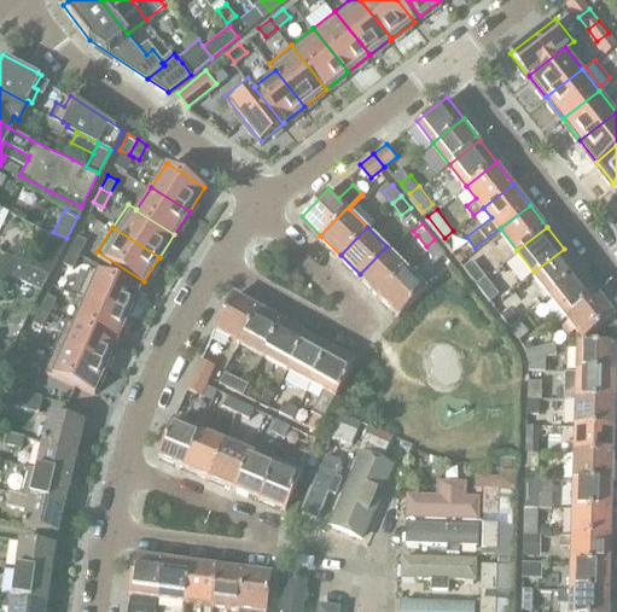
[(67,238),(53,232),(48,229),(31,262),(48,272),(67,238)]
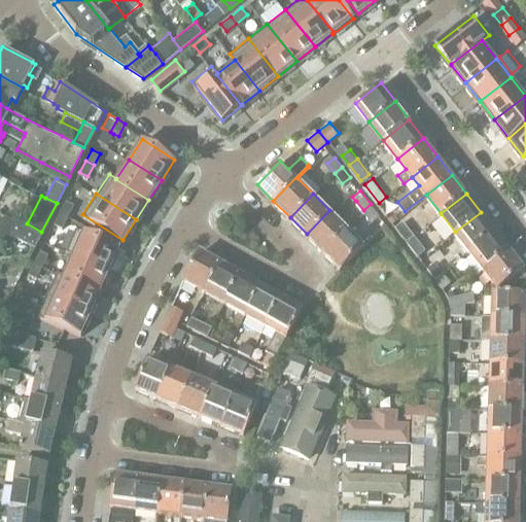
[(66,199),(60,210),(68,214),(74,203),(66,199)]
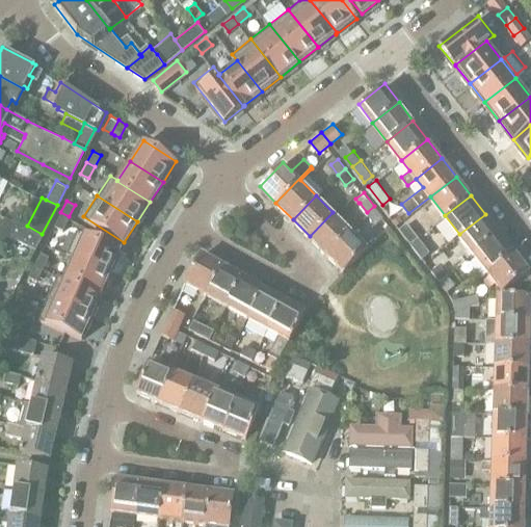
[(381,215),(374,206),(367,212),(374,221),(381,215)]
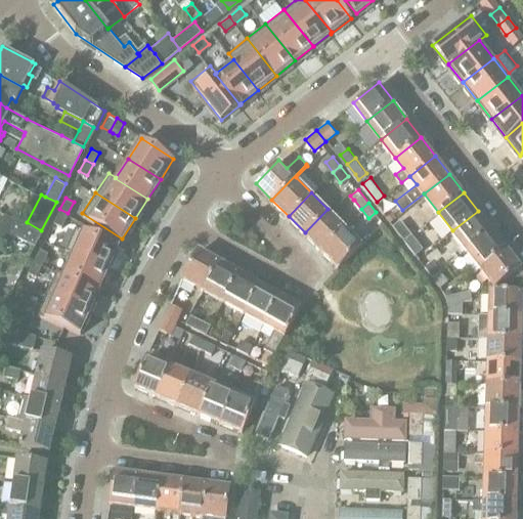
[(61,224),(68,213),(59,209),(53,220),(61,224)]
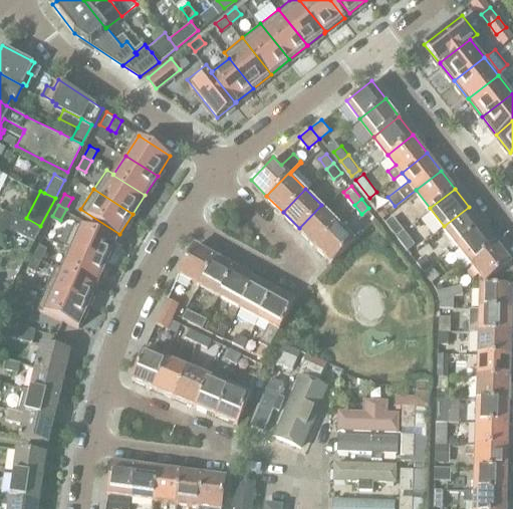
[(315,244),(337,221),(321,205),(299,228),(315,244)]
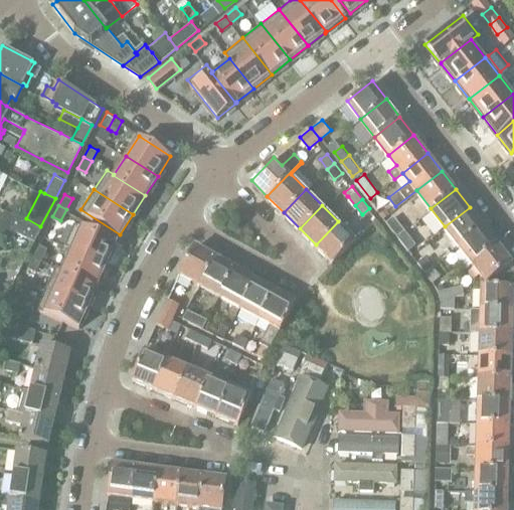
[(385,207),(379,211),(383,216),(389,211),(385,207)]
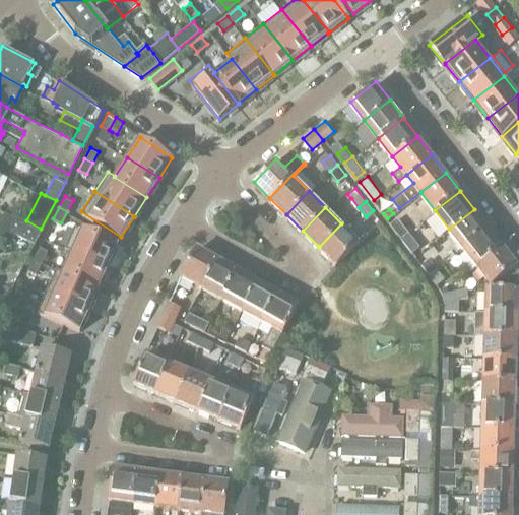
[(449,229),(463,247),(489,228),(474,209),(449,229)]
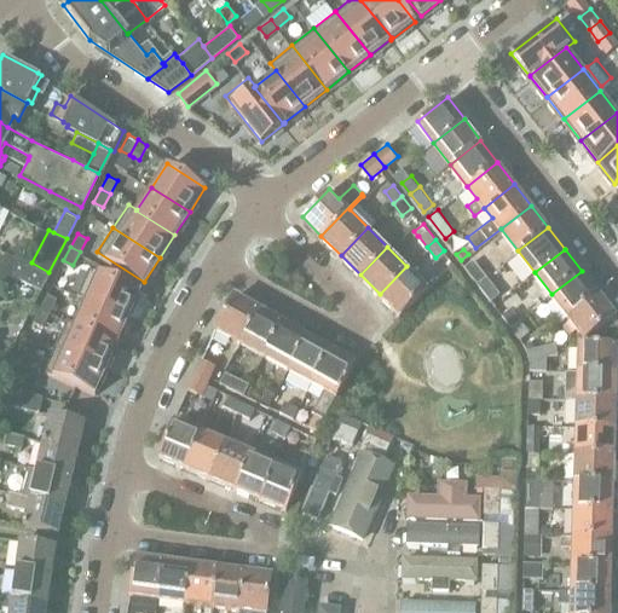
[(10,271),(17,256),(4,250),(0,256),(0,281),(4,283),(10,271)]
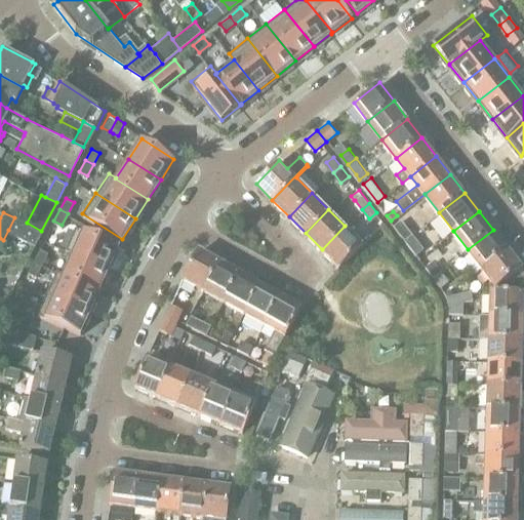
[(15,234),(35,243),(41,231),(14,217),(8,230),(15,234)]
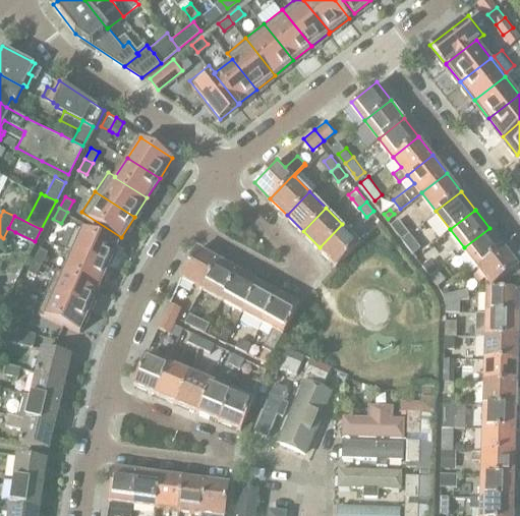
[(391,222),(402,236),(410,230),(399,216),(391,222)]
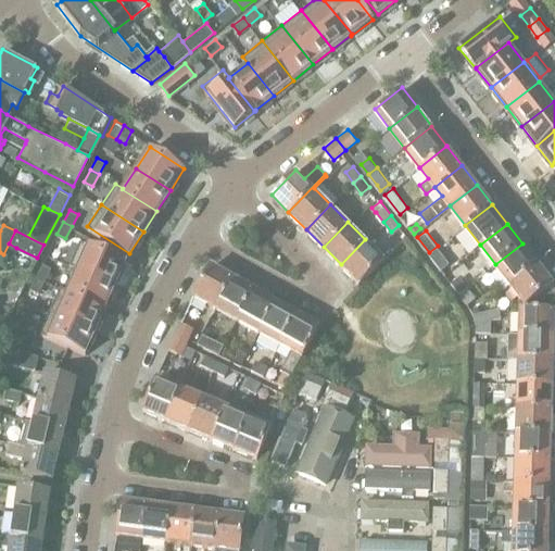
[(70,264),(77,267),(77,266),(115,283),(126,260),(80,239),(70,264)]
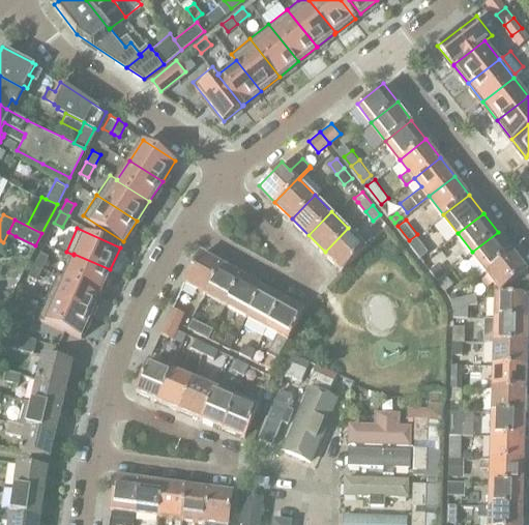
[(342,269),(365,245),(348,228),(325,252),(342,269)]
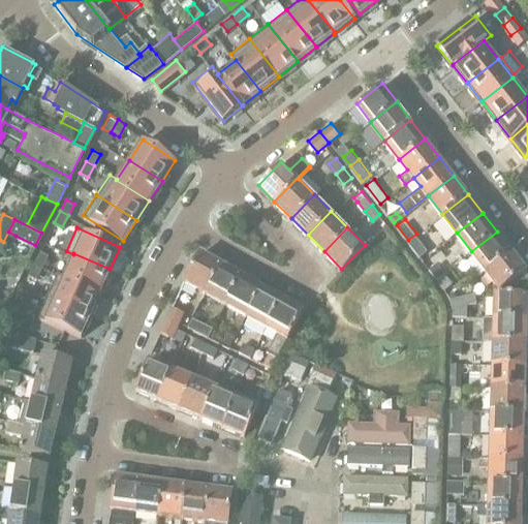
[(8,232),(3,242),(6,243),(12,243),(16,236),(8,232)]
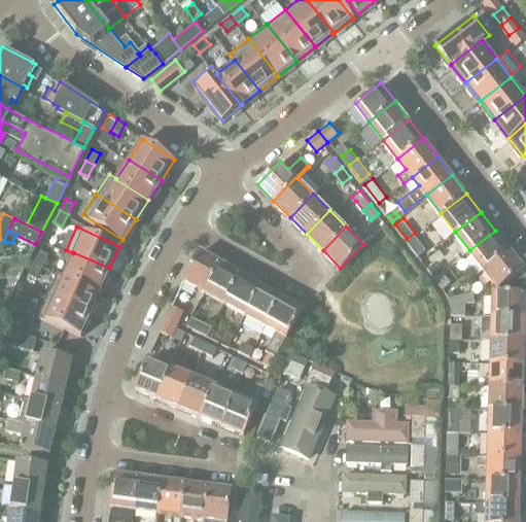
[(510,249),(495,231),(469,250),(484,269),(510,249)]
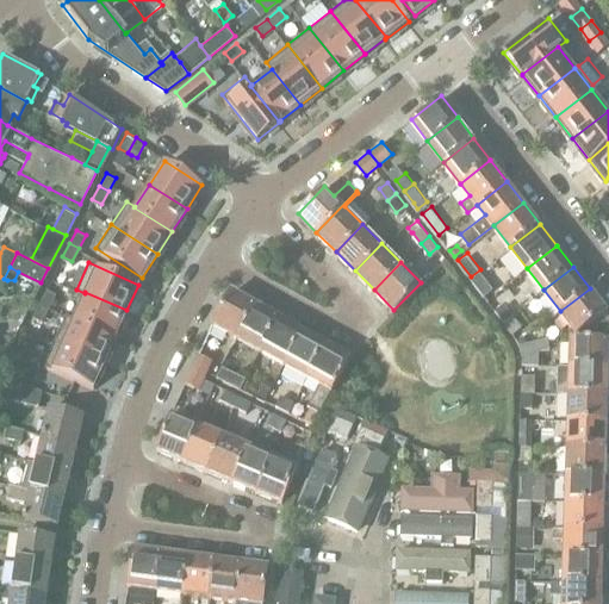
[(489,281),(480,269),(471,276),(479,287),(489,281)]
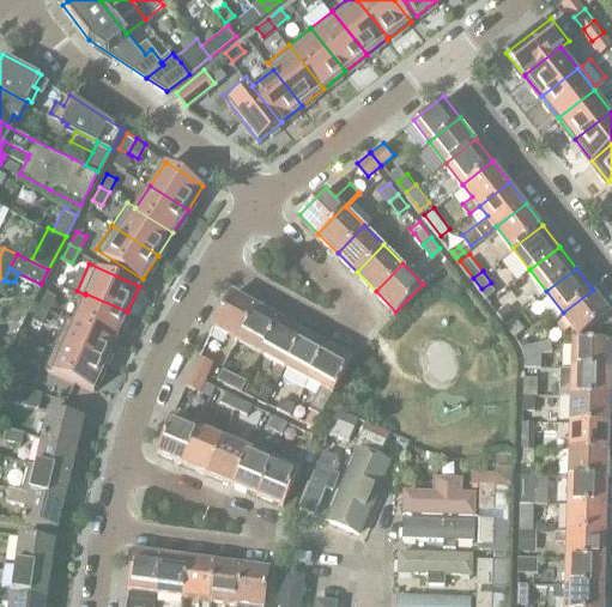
[(47,289),(40,303),(49,308),(56,293),(47,289)]
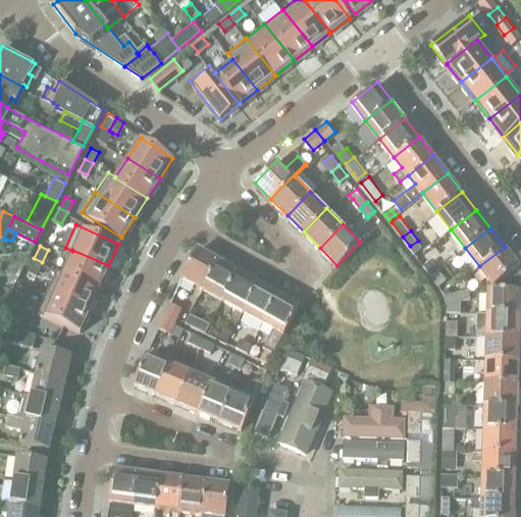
[(181,275),(202,287),(218,258),(198,247),(181,275)]
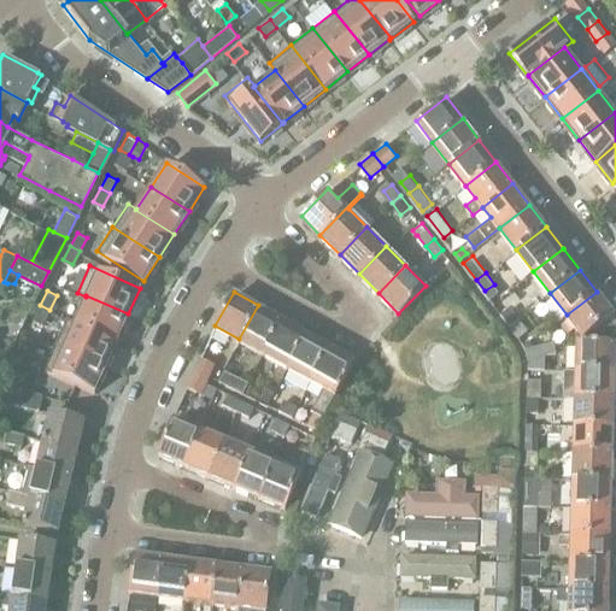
[(584,336),(612,313),(614,313),(597,292),(567,315),(584,336)]
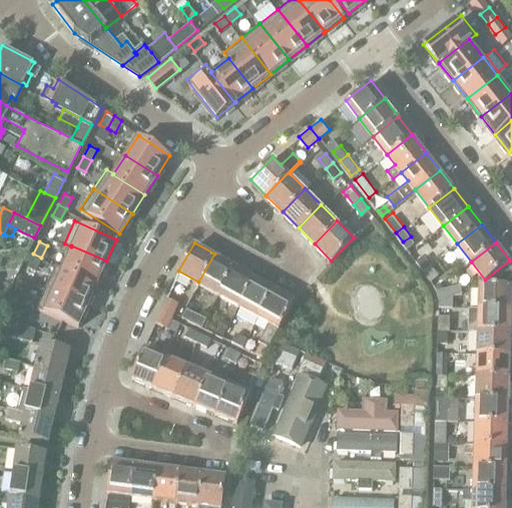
[(62,267),(97,282),(106,261),(71,245),(71,246),(63,266),(62,267)]
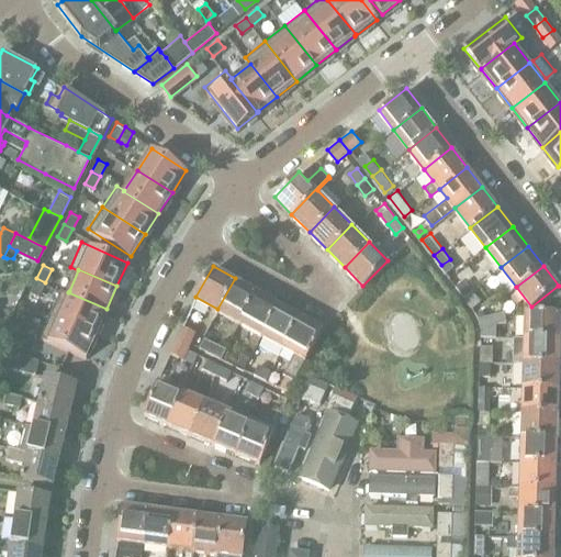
[(450,276),(464,294),(472,288),(458,269),(450,276)]
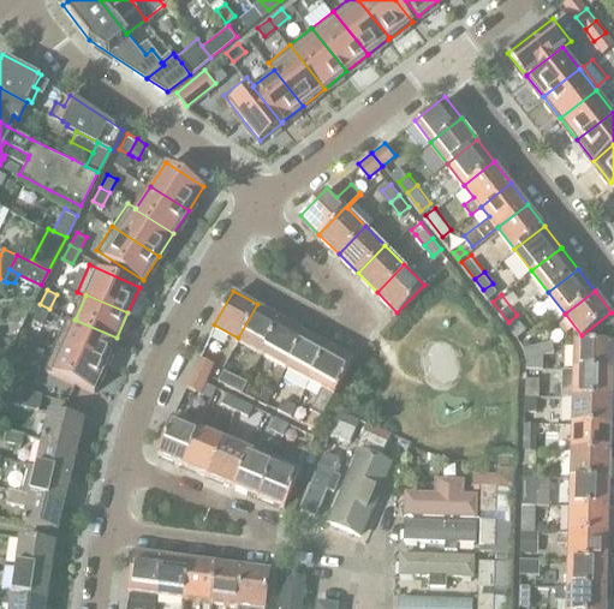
[(42,322),(49,309),(40,304),(33,317),(42,322)]
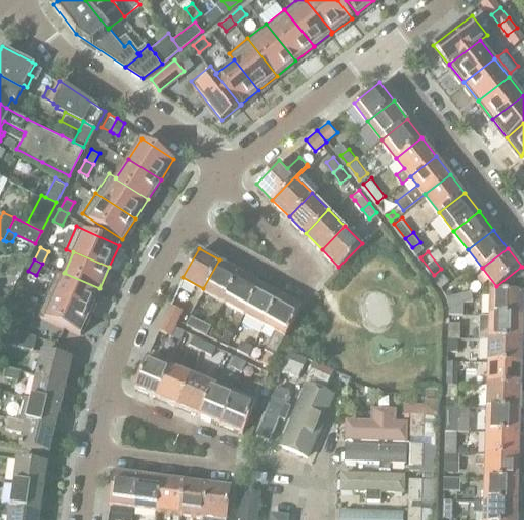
[(203,288),(224,300),(240,271),(219,260),(203,288)]
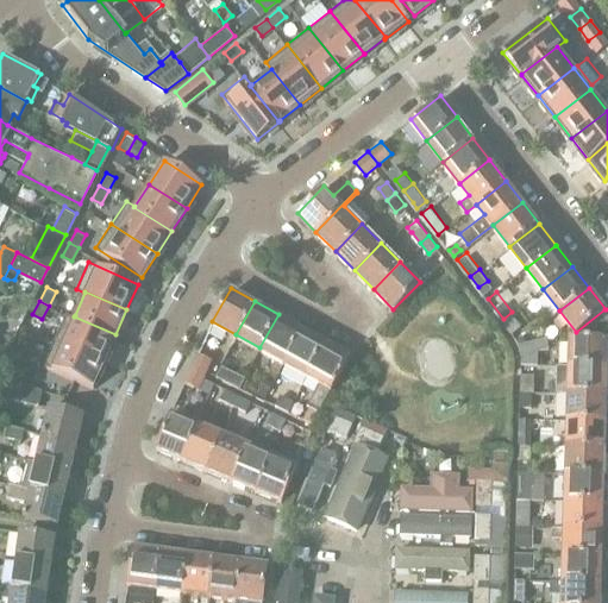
[(66,312),(55,338),(105,359),(116,334),(74,316),(75,315),(66,312)]
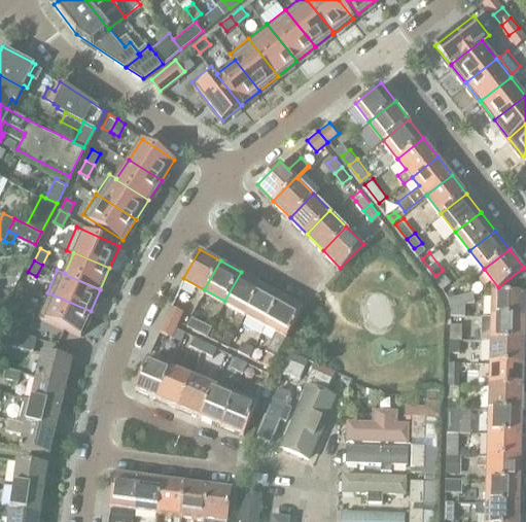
[(450,280),(443,270),(435,276),(443,285),(450,280)]
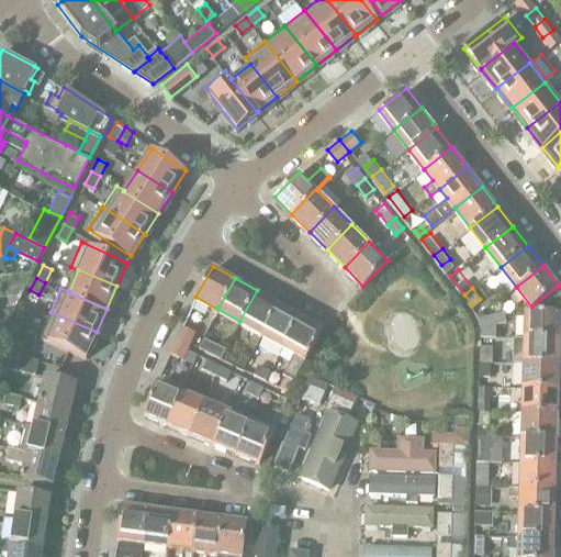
[(239,321),(261,333),(279,302),(257,290),(239,321)]
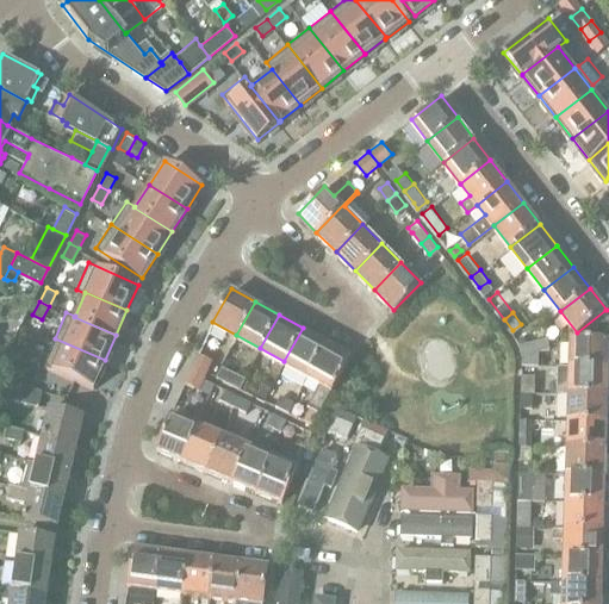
[(284,361),(308,374),(327,341),(303,328),(284,361)]
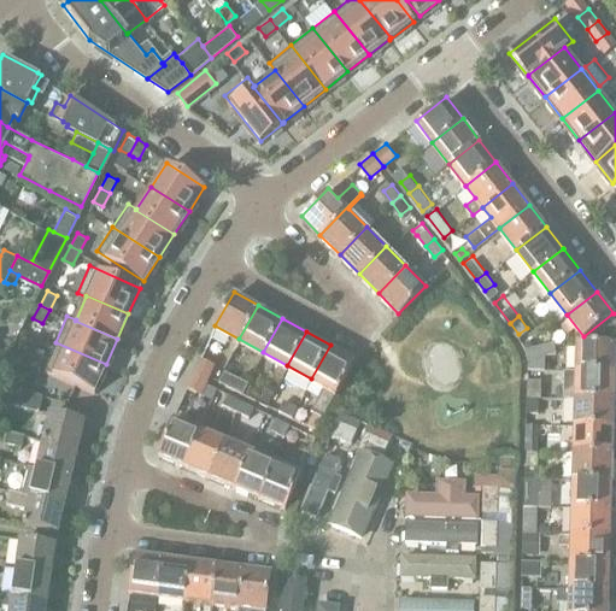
[(553,339),(539,344),(543,354),(556,351),(553,339)]
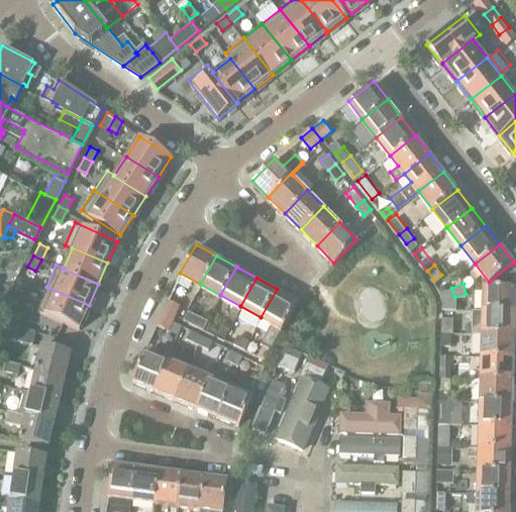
[(483,309),(515,310),(515,287),(483,286),(483,309)]
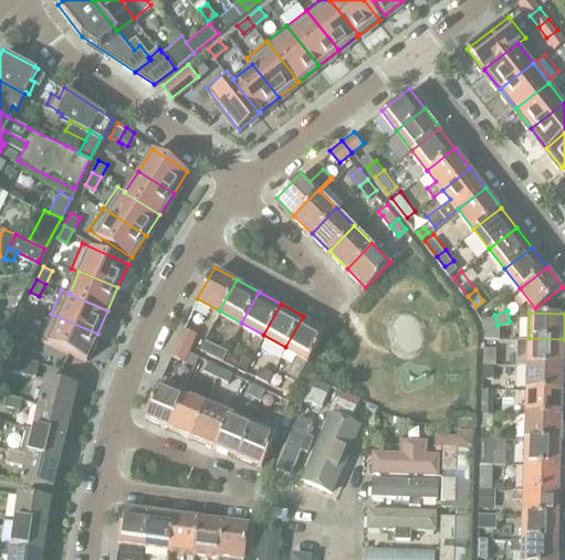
[(97,334),(51,314),(40,337),(86,358),(97,334)]
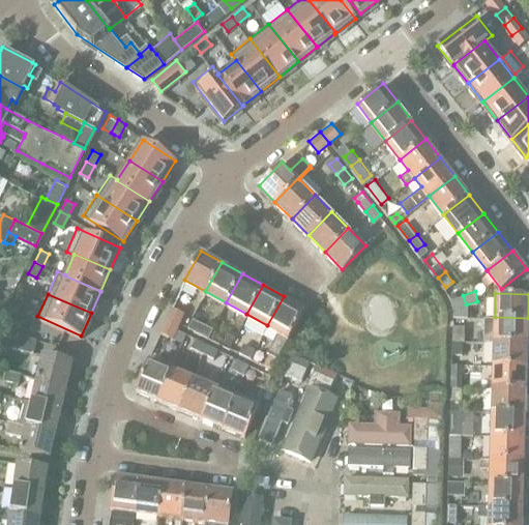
[(453,308),(466,304),(463,295),(458,296),(451,298),(453,308)]
